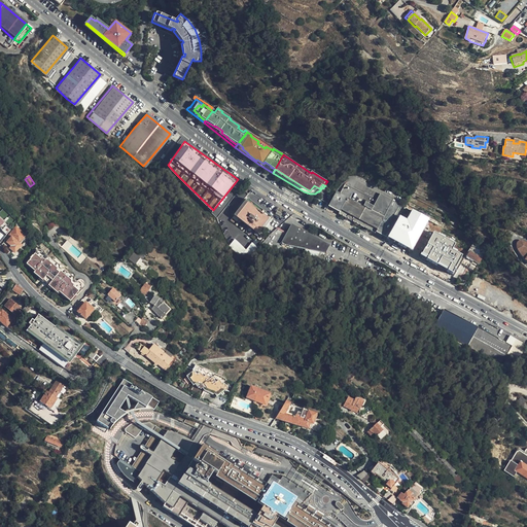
[(402,210),(407,204),(394,197),(390,206),(347,182),(341,194),(337,191),(328,207),(340,213),(340,214),(375,234),(376,233),(387,239),(394,226),(398,219),(398,218),(402,210)]
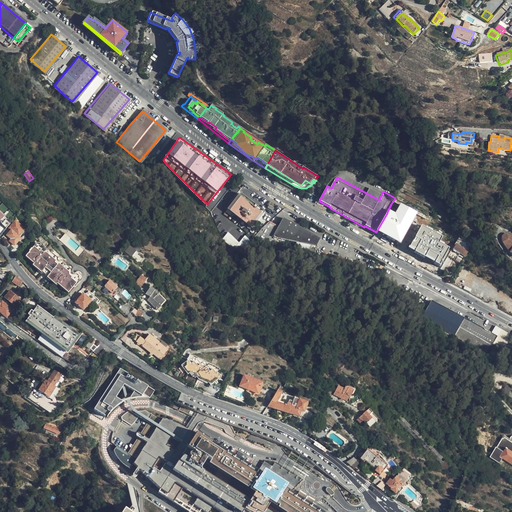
[(262,212),(238,194),(225,209),(249,228),(262,212)]
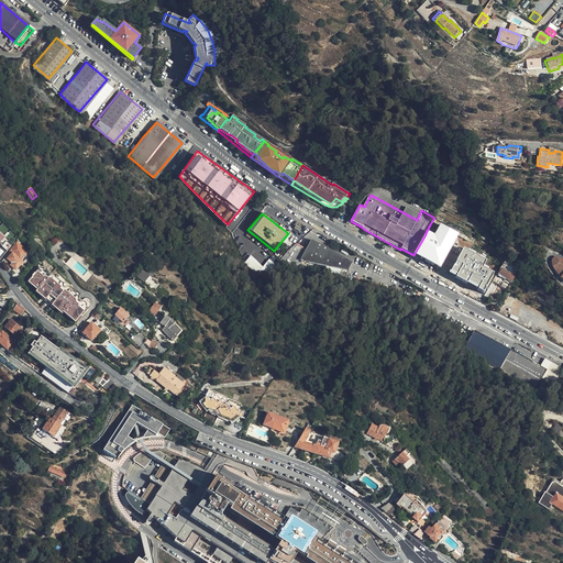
[(444,244),(455,250),(459,243),(461,241),(456,239),(457,235),(451,232),(449,234),(448,234),(445,239),(448,239),(444,244)]
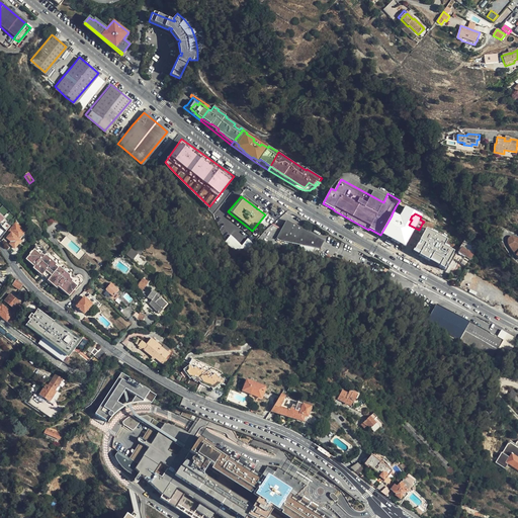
[(2,227),(6,231),(10,226),(0,216),(0,225),(2,227)]
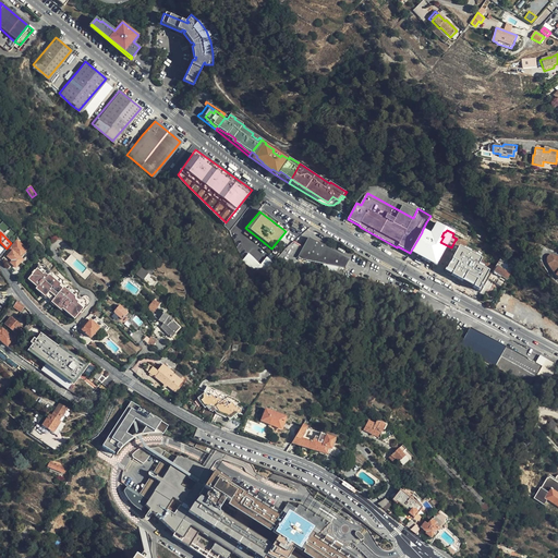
[(427,235),(422,232),(417,240),(411,252),(416,254),(417,251),(422,253),(425,246),(422,244),(422,243),(423,243),(427,235)]
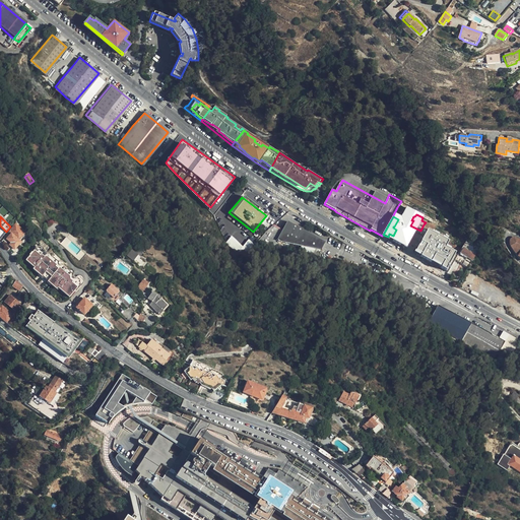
[(270,224),(257,236),(274,245),(277,240),(280,241),(320,250),(324,242),(286,221),(281,231),(270,224)]
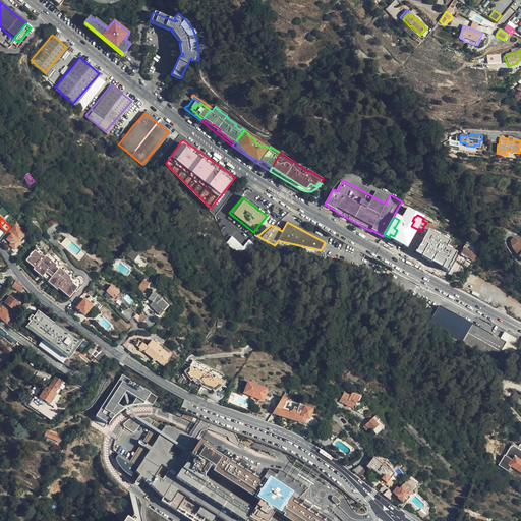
[(24,233),(21,230),(20,229),(15,225),(10,232),(12,234),(8,238),(11,241),(10,242),(13,244),(11,246),(14,249),(21,242),(18,240),(24,233)]
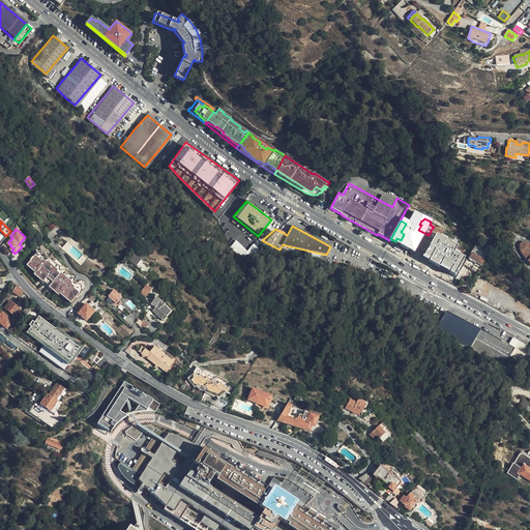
[(447,234),(443,232),(439,240),(448,245),(455,233),(449,230),(447,234)]
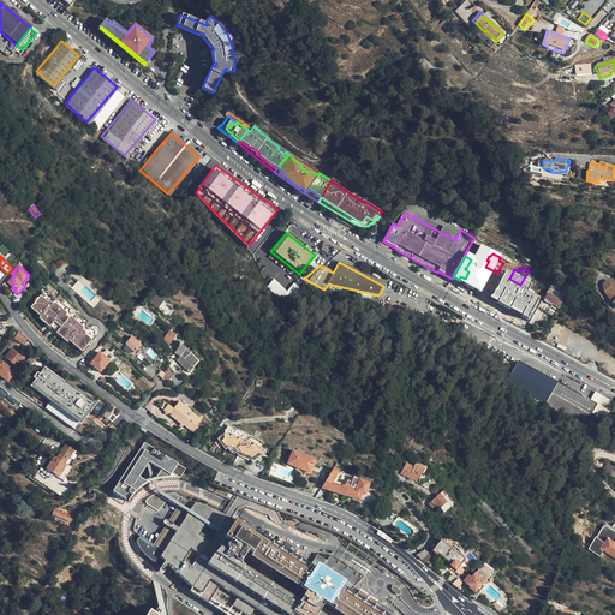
[(275,278),(270,282),(288,300),(302,288),(296,282),(288,290),(275,278)]
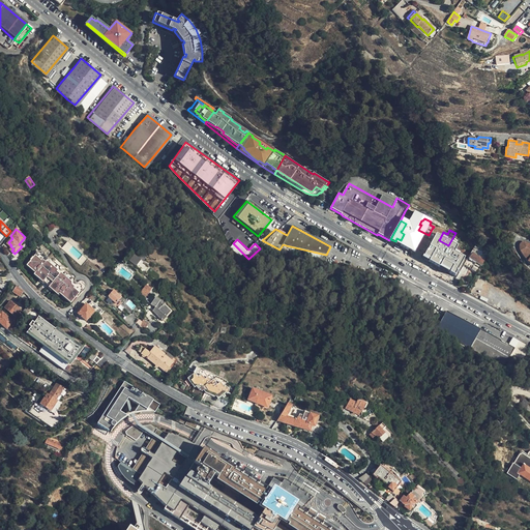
[(529,243),(525,241),(524,241),(523,241),(522,241),(521,242),(520,243),(520,244),(520,245),(519,249),(524,258),(527,261),(528,261),(529,258),(529,243)]
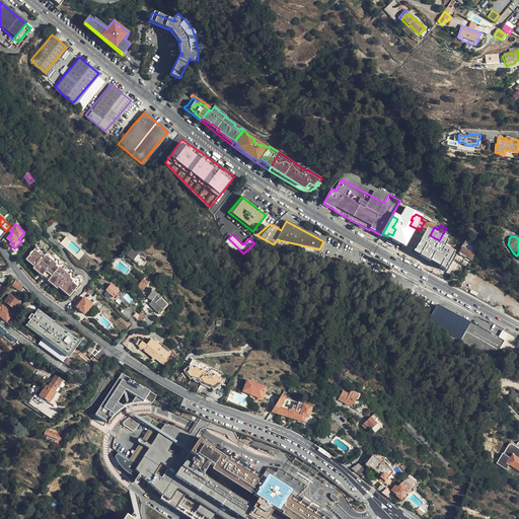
[(59,245),(76,262),(90,274),(92,276),(98,270),(64,238),(59,245)]
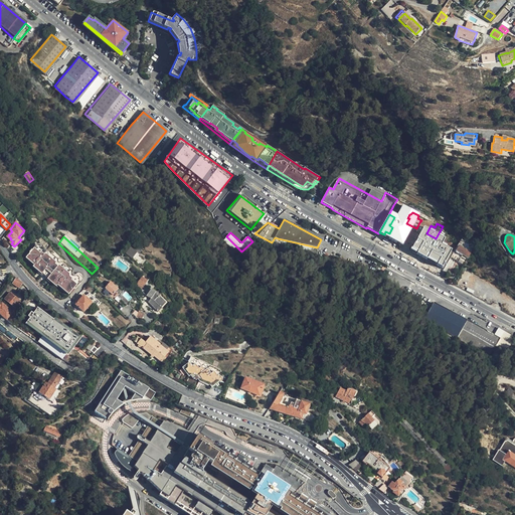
[(459,242),(458,245),(459,245),(456,250),(452,259),(456,261),(459,256),(461,258),(459,263),(464,266),(473,248),(469,246),(468,247),(463,245),(465,242),(461,239),(459,242)]
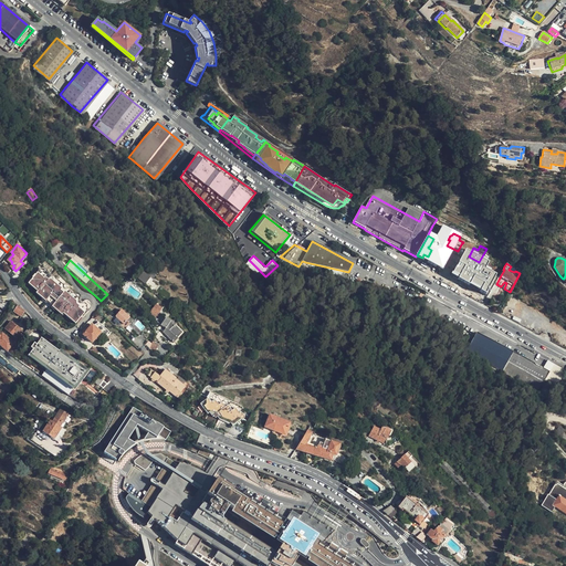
[(80,300),(72,292),(62,284),(44,266),(38,275),(35,274),(33,276),(34,278),(29,284),(39,292),(37,294),(61,317),(63,316),(74,326),(88,311),(80,302),(80,300)]
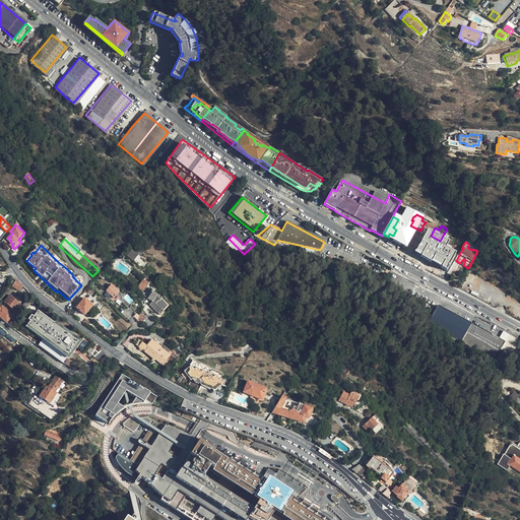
[(128,254),(135,259),(139,254),(132,249),(128,254)]
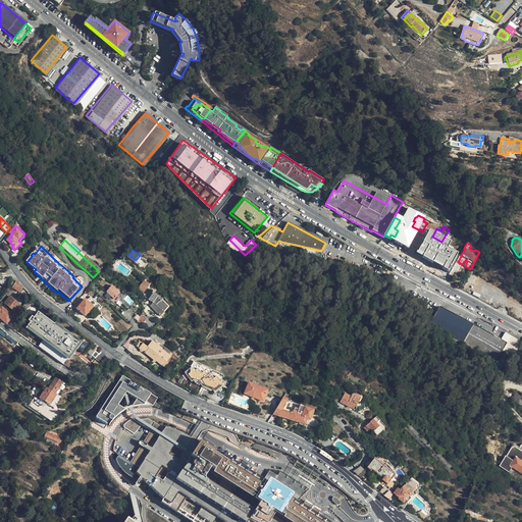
[(475,286),(479,279),(471,274),(467,281),(475,286)]
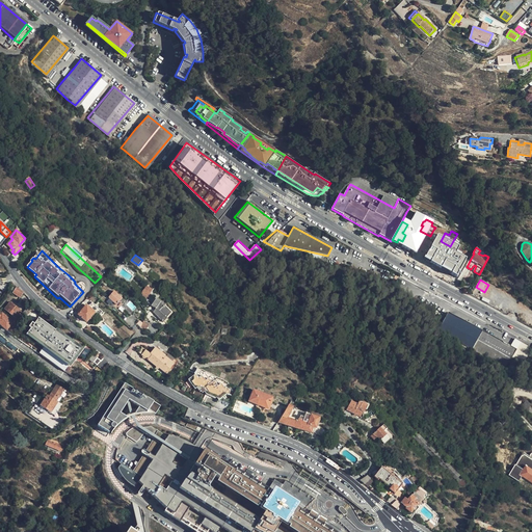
[(152,290),(147,286),(143,290),(147,296),(152,290)]
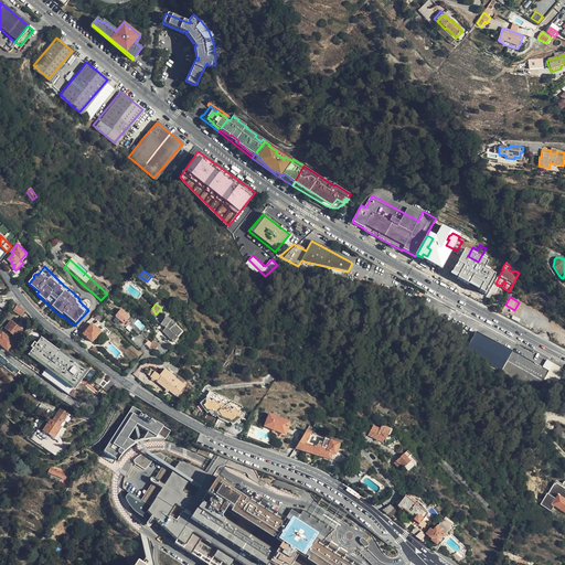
[(21,317),(24,311),(18,306),(14,311),(13,311),(21,317)]
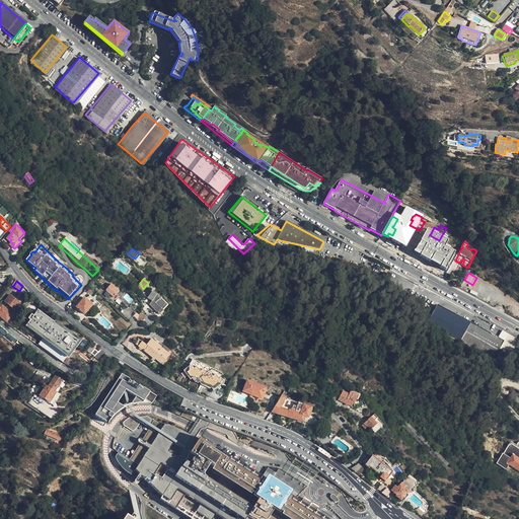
[(114,298),(119,293),(109,286),(105,291),(114,298)]
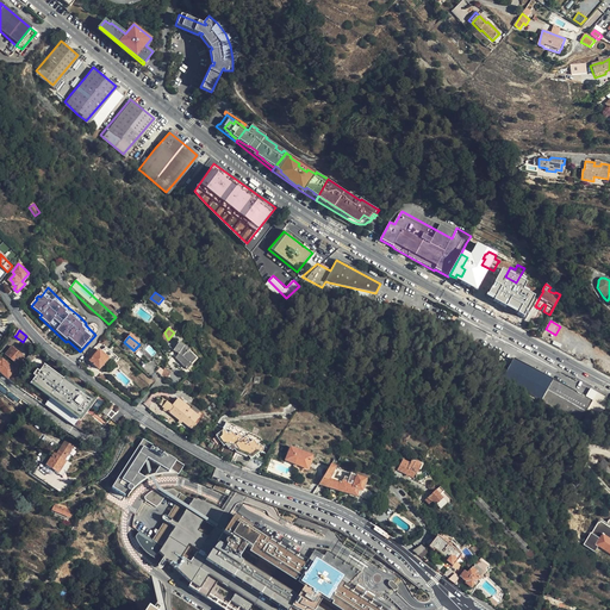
[(187,349),(190,347),(180,340),(173,347),(178,352),(176,354),(181,359),(180,360),(187,368),(191,363),(190,361),(194,355),(187,349)]
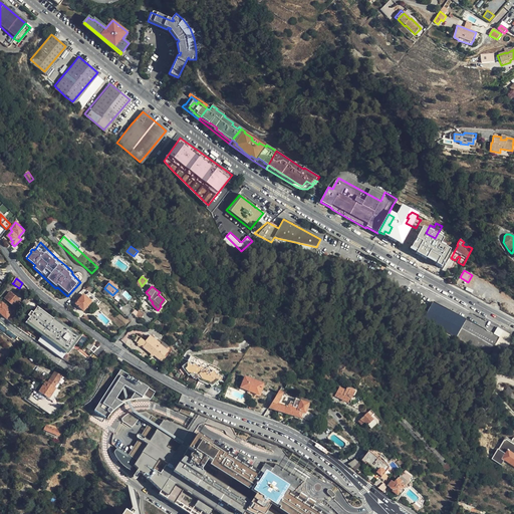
[(129,300),(132,297),(126,290),(122,293),(129,300)]
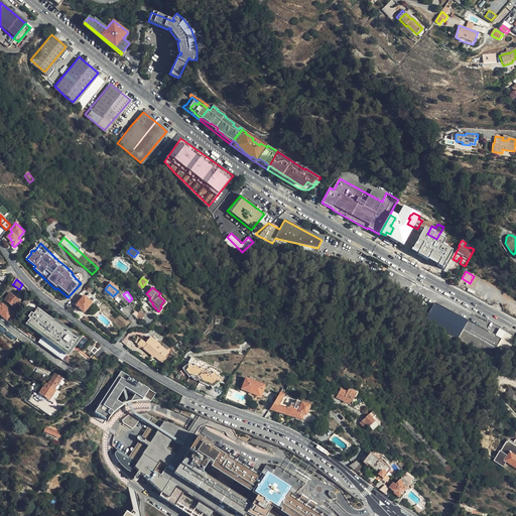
[(19,301),(9,292),(4,299),(14,307),(19,301)]
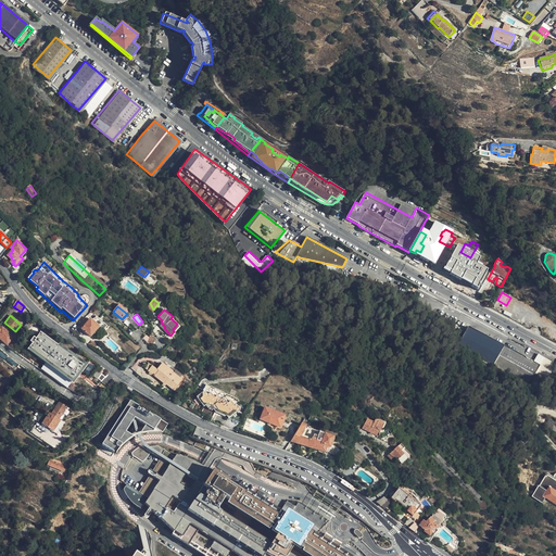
[(180,325),(173,316),(171,318),(177,324),(173,329),(174,331),(180,325)]
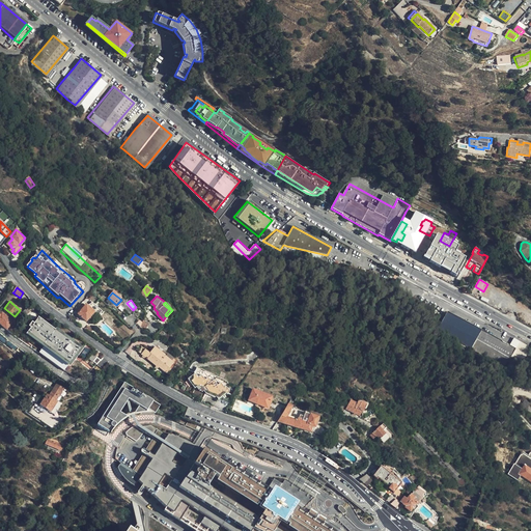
[(92,303),(89,306),(100,314),(103,311),(92,303)]
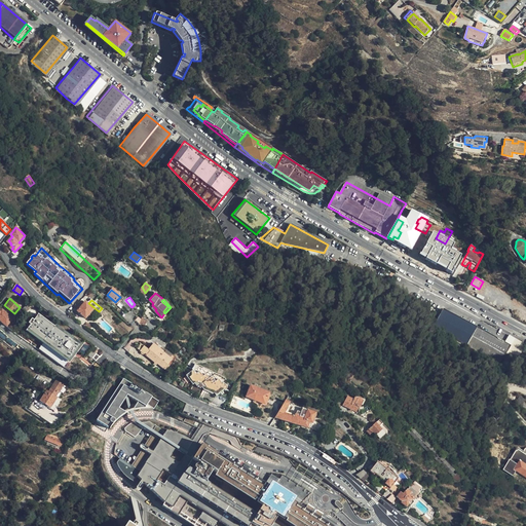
[(94,310),(85,303),(81,307),(79,306),(75,310),(77,311),(85,318),(94,310)]
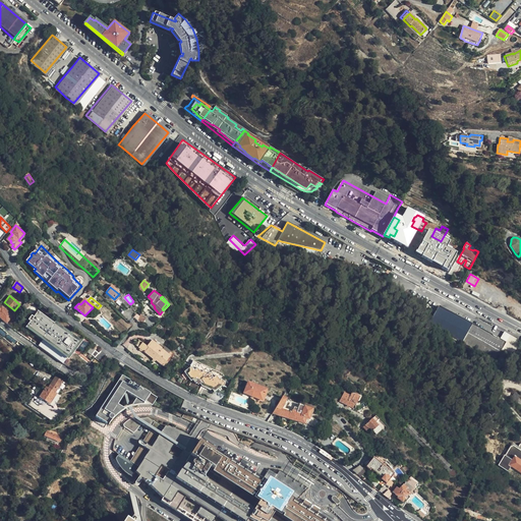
[(520,310),(520,305),(515,301),(512,306),(520,310)]
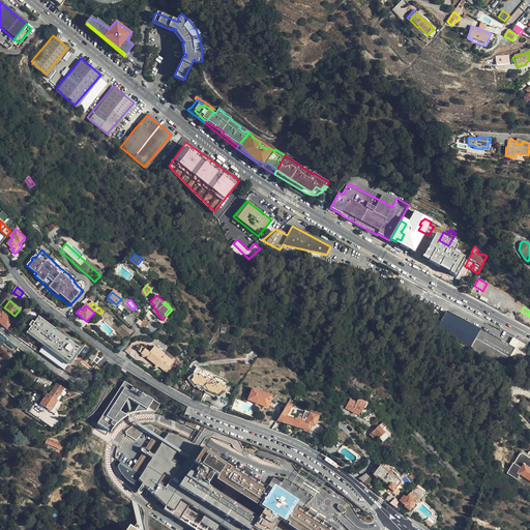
[(450,317),(452,315),(446,312),(437,328),(505,365),(513,350),(493,339),(450,317)]
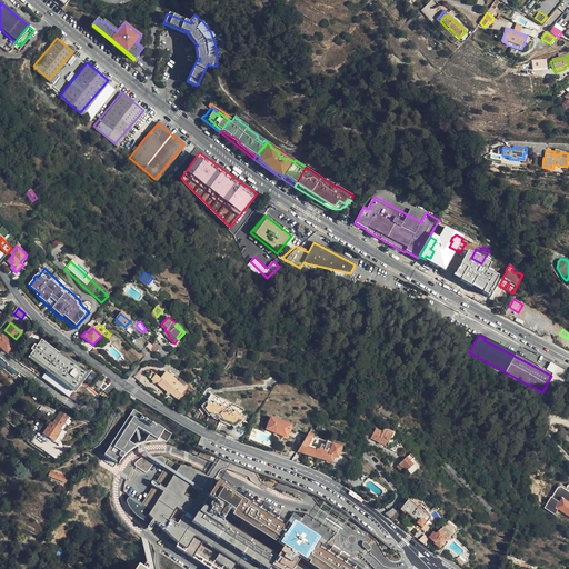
[(0,347),(7,353),(13,346),(1,336),(0,336),(0,347)]
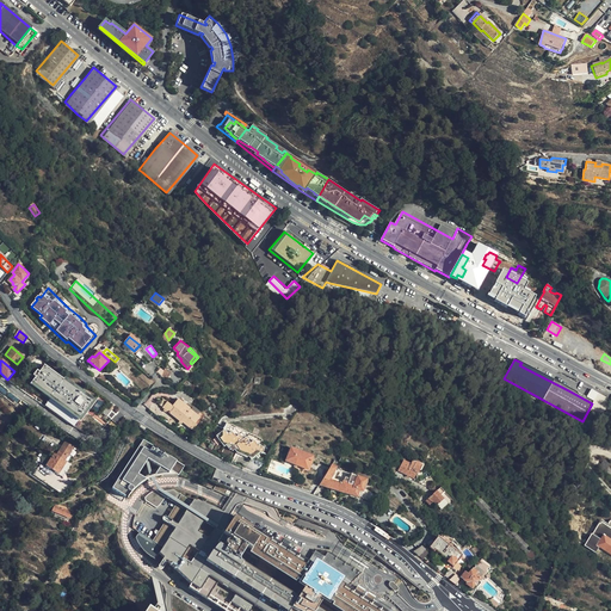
[(592,402),(522,363),(519,365),(568,390),(592,403),(592,402)]
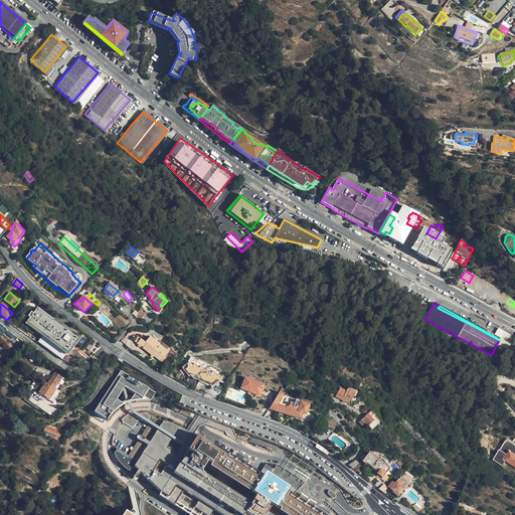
[(62,349),(67,353),(77,339),(37,309),(27,323),(43,335),(37,342),(42,346),(56,356),(62,349)]
